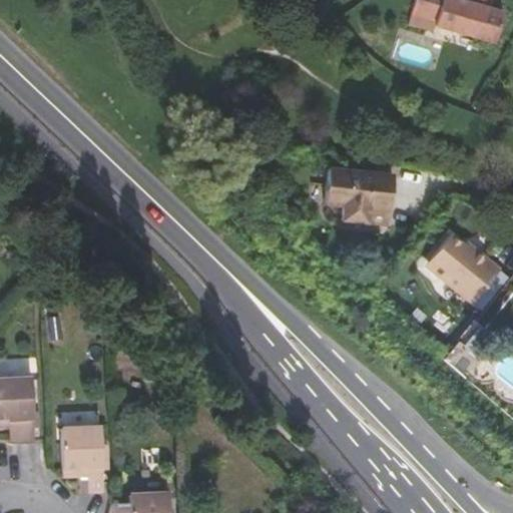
[(415,0),(408,24),(424,30),(427,20),(435,22),(434,26),(494,43),(503,15),(489,11),(491,0),(470,0),(469,5),(460,3),(460,0),(415,0)]
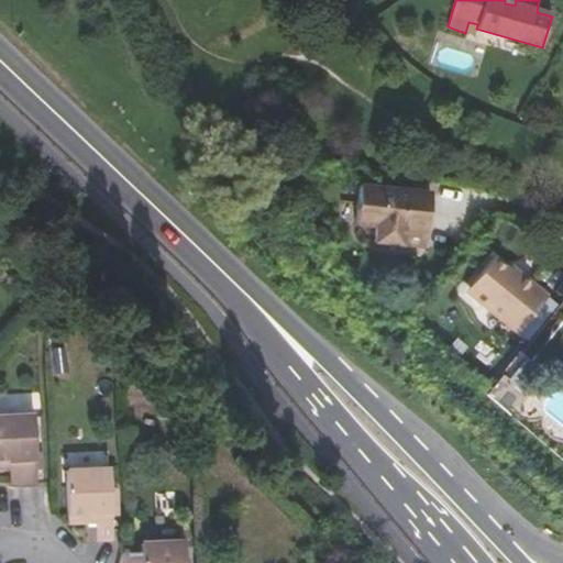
[(468,22),(465,33),(474,35),(476,29),(477,24),(468,22)]
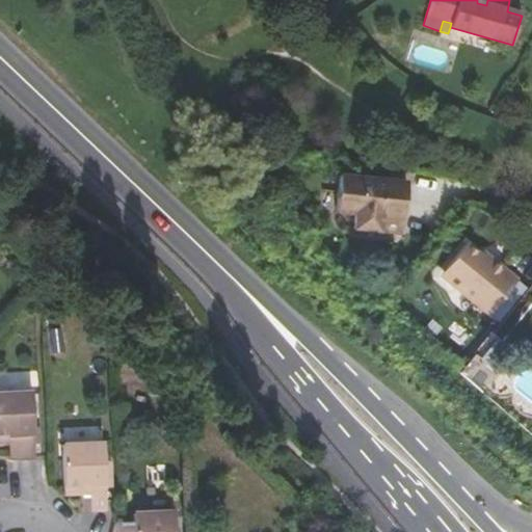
[(400,233),(406,181),(339,173),(335,210),(354,212),(352,228),(400,233)]
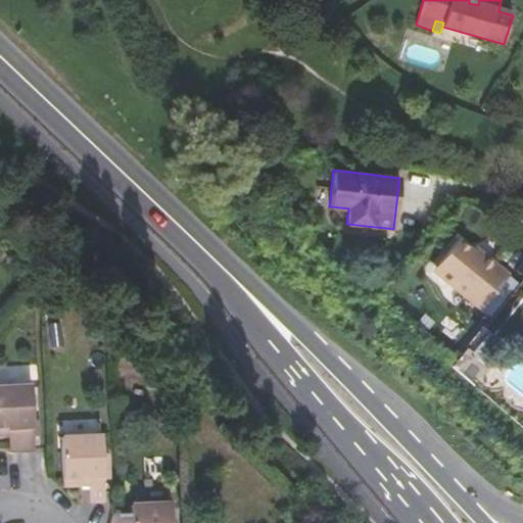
[(485,258),(478,251),(464,239),(443,263),(444,264),(440,269),(445,274),(444,275),(483,310),(513,277),(488,254),(485,258)]
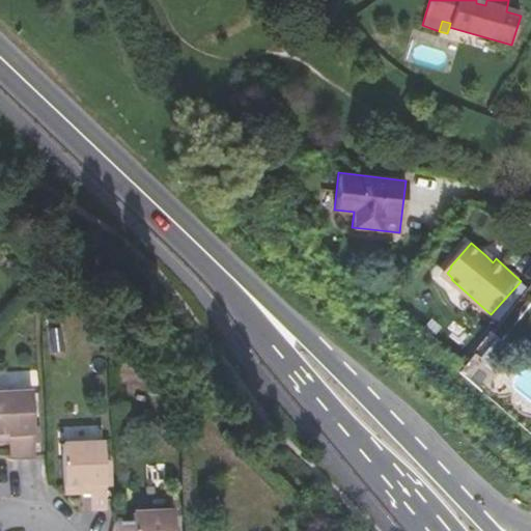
[(488,251),(485,255),(493,262),(496,258),(488,251)]
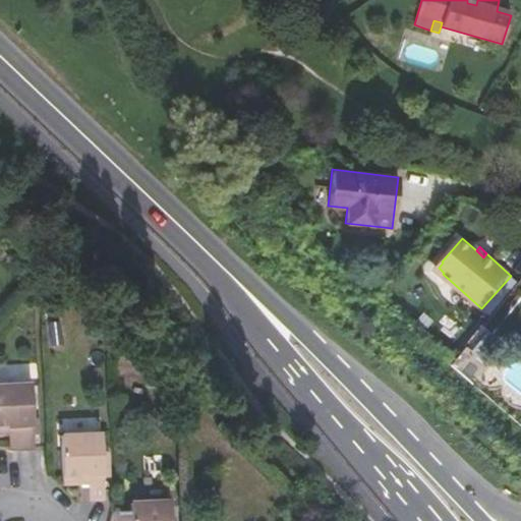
[(0,433),(17,433),(18,451),(34,451),(30,386),(0,387),(0,433)]
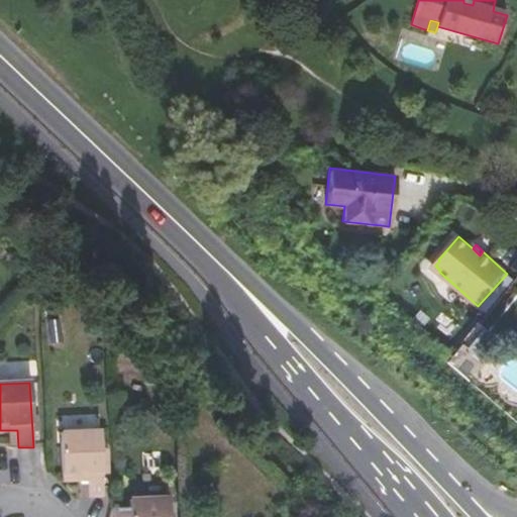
[(89,496),(104,495),(101,432),(61,434),(63,480),(88,480),(89,496)]
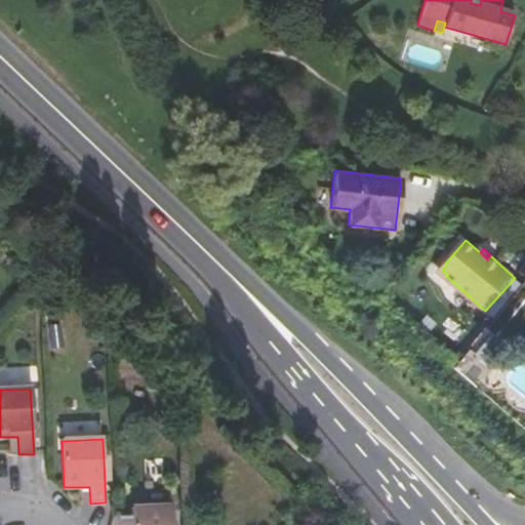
[(171,524),(171,510),(131,511),(131,519),(113,519),(111,524),(171,524)]
